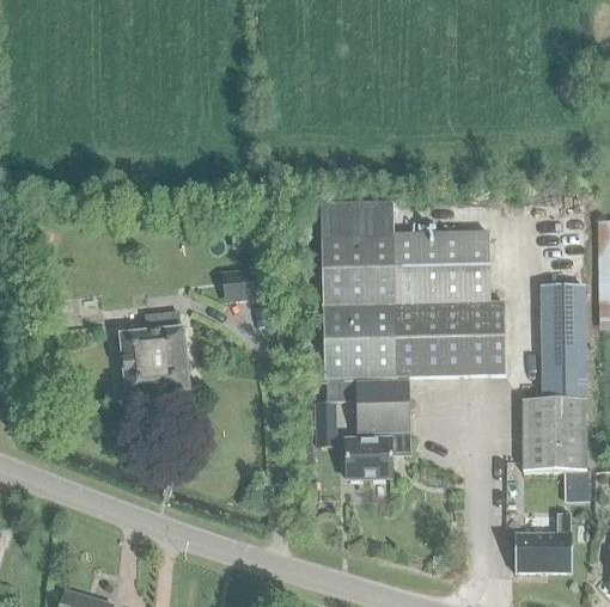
[(328,378),(329,402),(359,400),(361,442),(347,443),(349,480),(396,479),(395,442),(410,441),(409,412),(414,411),(416,409),(416,404),(413,400),(409,400),(408,375),(510,372),(507,304),(489,305),(487,231),(391,235),(390,203),(317,207),(324,379),(328,378)]
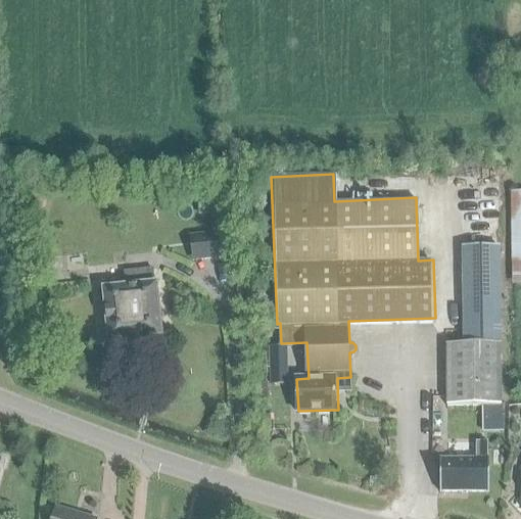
[(189,233),(193,260),(233,253),(229,227),(189,233)]
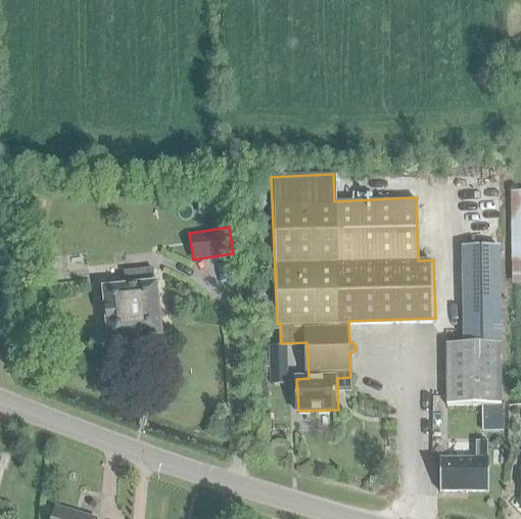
[(447,404),(503,403),(500,241),(463,242),(466,342),(446,343),(447,404)]
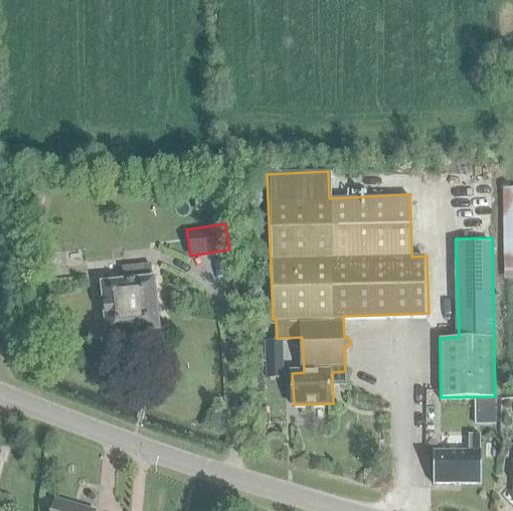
[(101,281),(107,337),(159,331),(153,276),(152,276),(150,263),(122,265),(124,279),(101,281)]
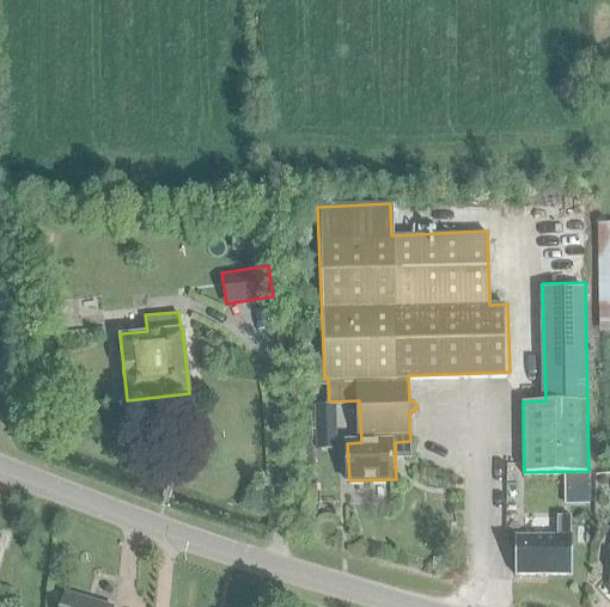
[(334,402),(317,402),(317,425),(334,425),(334,402)]
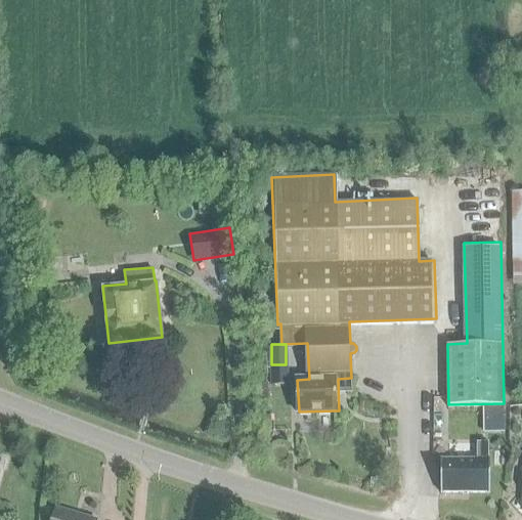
[(483,467),(443,468),(443,501),(492,500),(492,467),(491,467),(490,449),(482,449),(483,467)]
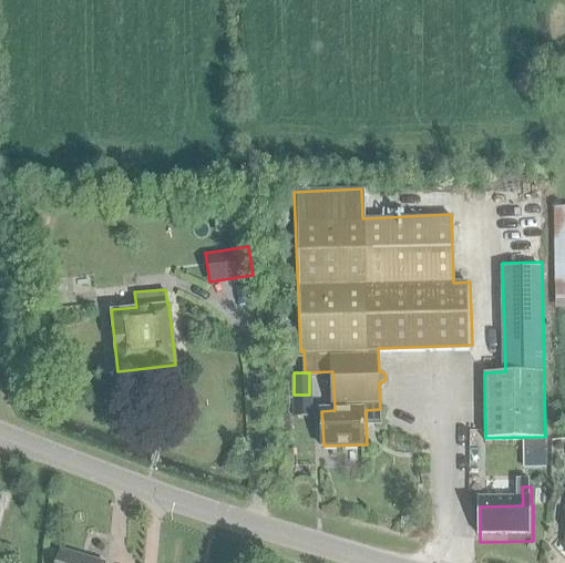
[(57,562),(105,562),(106,561),(62,548),(57,562)]
